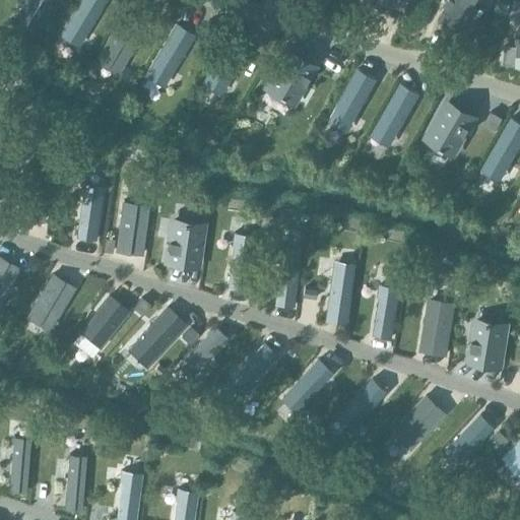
[(24,0),(14,17),(38,30),(56,0),(24,0)]
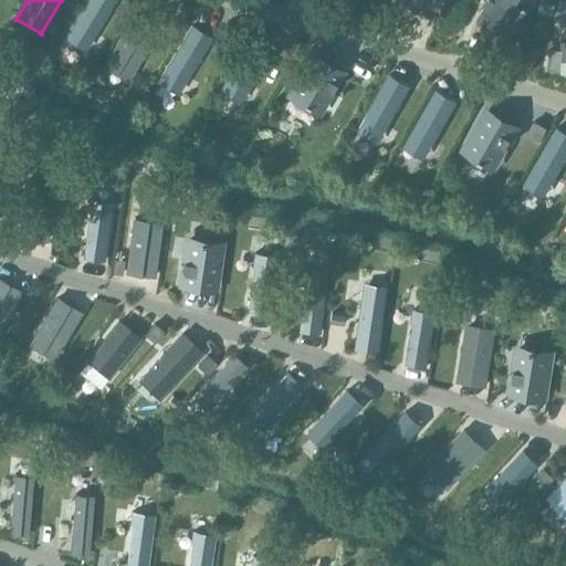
[(87,0),(65,39),(86,51),(115,0),(87,0)]
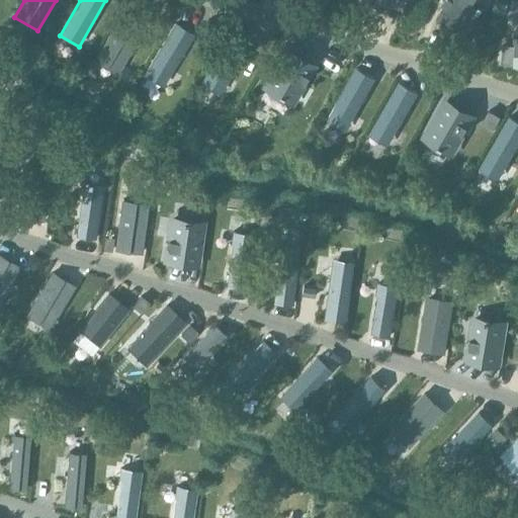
[(483,0),(446,0),(438,16),(465,31),(483,0)]
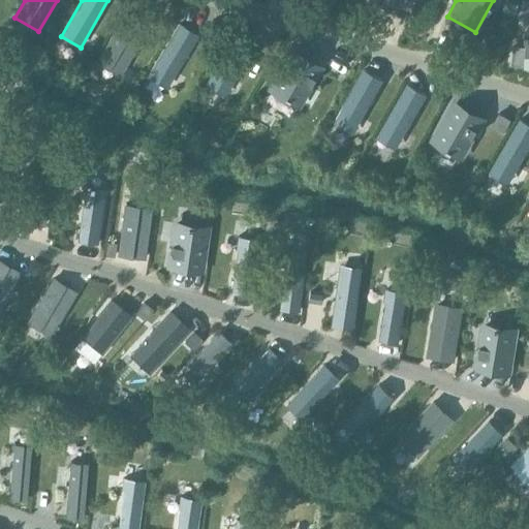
[(126,13),(96,62),(120,75),(150,28),(126,13)]
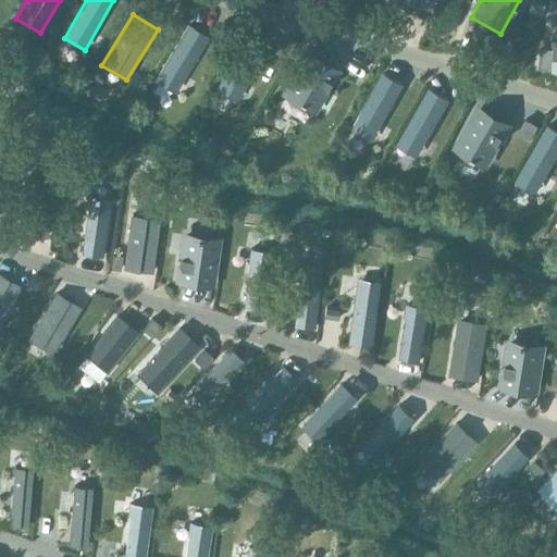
[(539,67),(556,69),(556,24),(556,25),(554,56),(540,54),(539,67)]
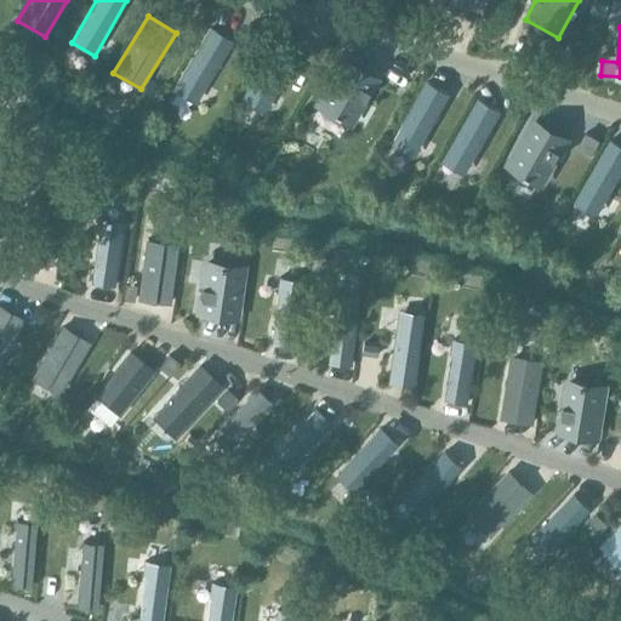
[(212,28),(174,90),(195,103),(234,41),(212,28)]
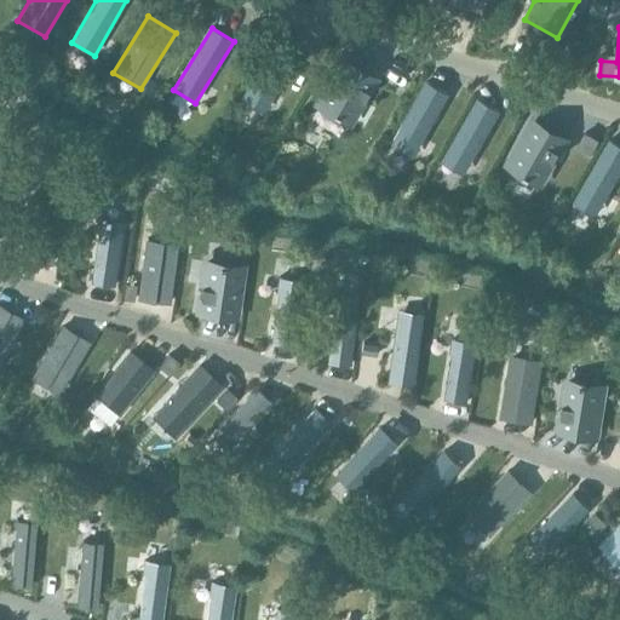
[(277,38),(242,99),(264,112),(300,51),(277,38)]
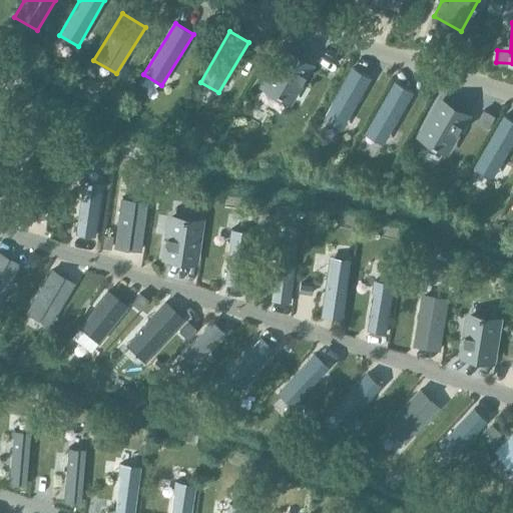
[(283,50),(263,85),(290,101),(310,66),(283,50)]
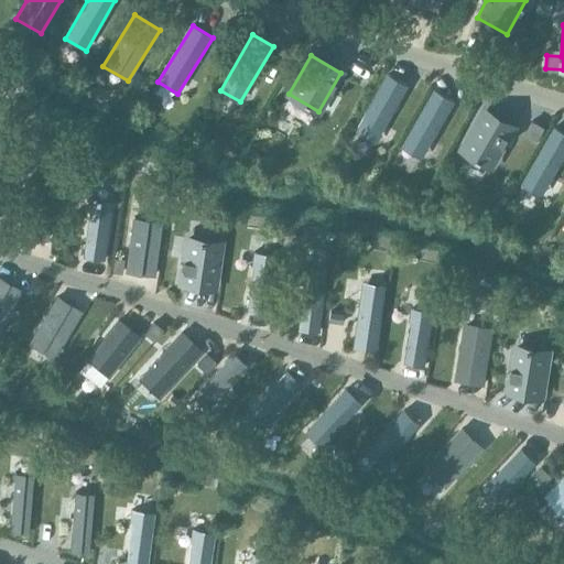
[(389,75),(356,131),(377,143),(410,87),(389,75)]
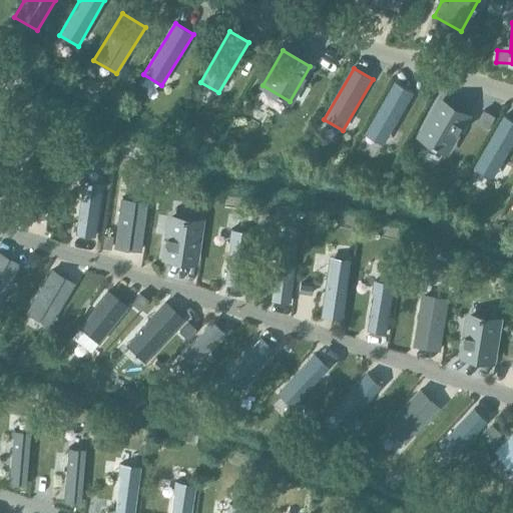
[(396,81),(366,133),(385,143),(415,92),(396,81)]
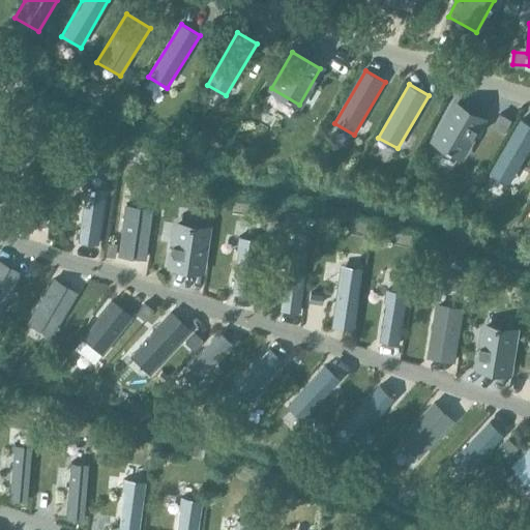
[(455,104),(435,140),(463,156),(483,119),(455,104)]
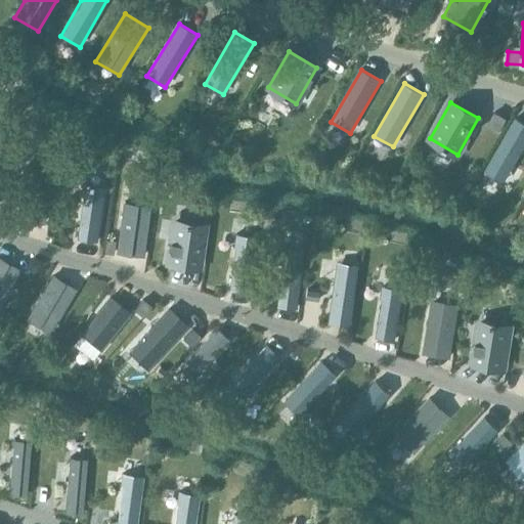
[(523,122),(516,118),(485,171),(505,181),(523,147),(523,122)]
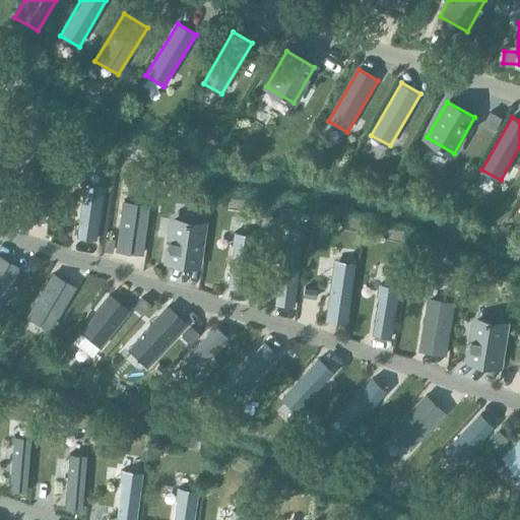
[(22,170),(16,219),(45,222),(50,172),(22,170)]
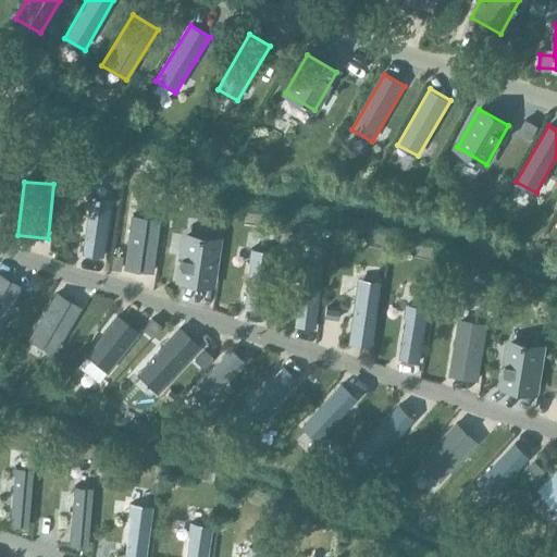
[(89,196),(82,255),(102,257),(111,199),(89,196)]
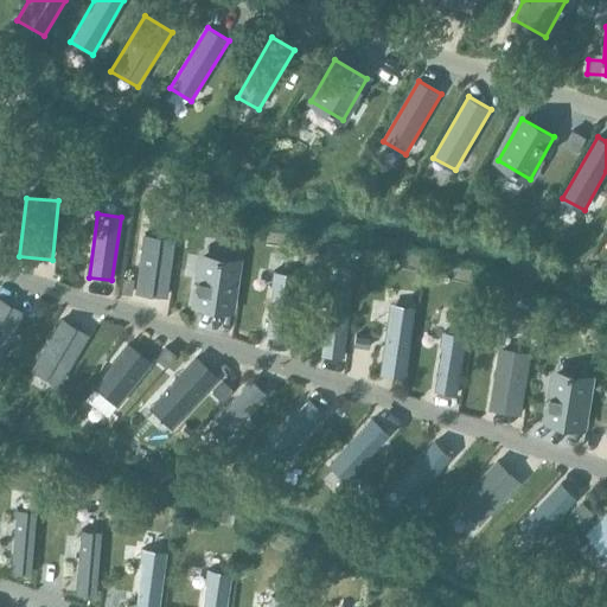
[(144,235),(135,288),(167,293),(174,238),(144,235)]
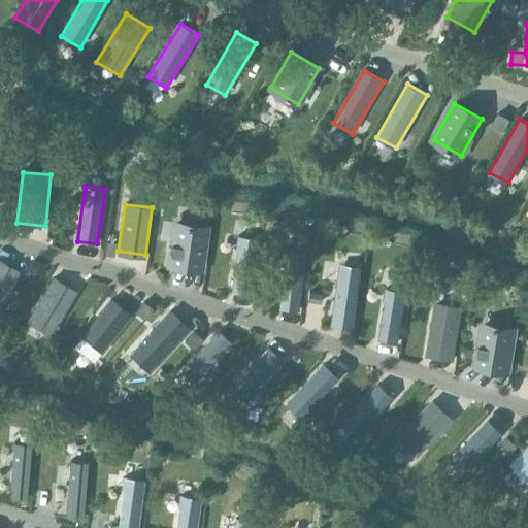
[(175,225),(170,263),(199,268),(205,229),(175,225)]
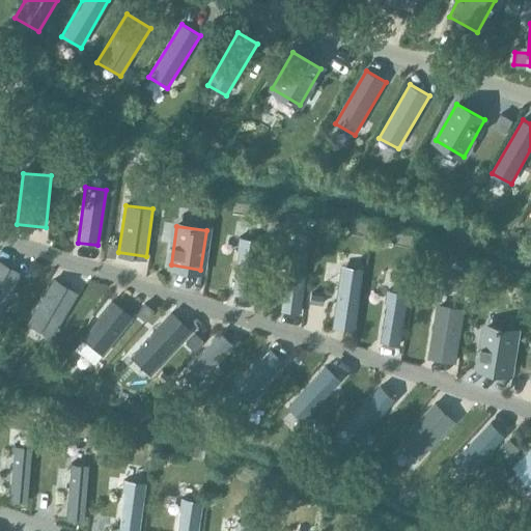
[(240,238),(232,294),(253,296),(260,242),(240,238)]
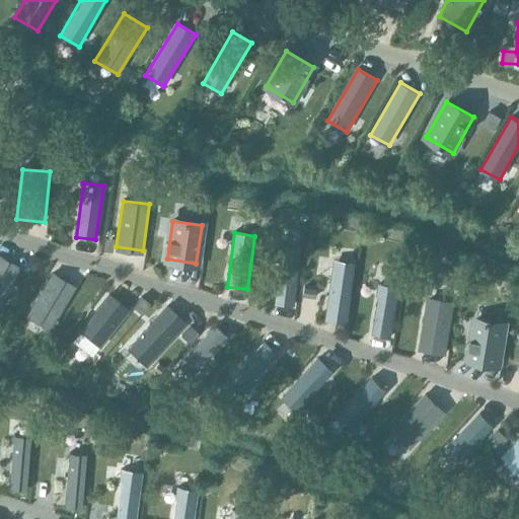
[(281,249),(274,303),(294,305),(300,252),(281,249)]
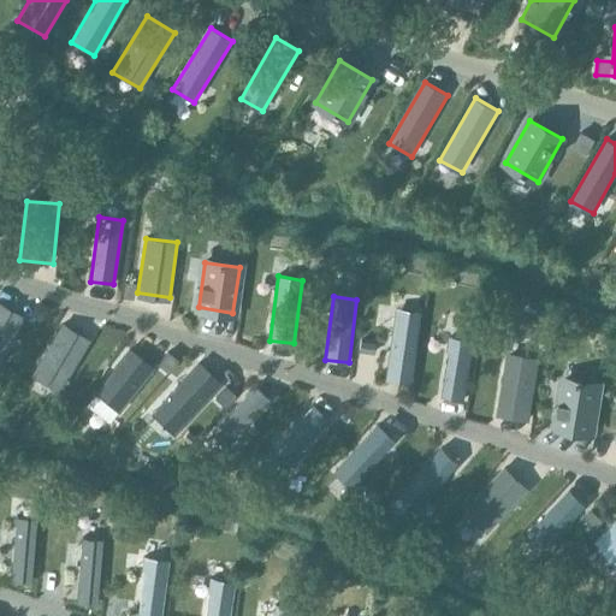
[(0,303),(0,359),(24,317),(0,303)]
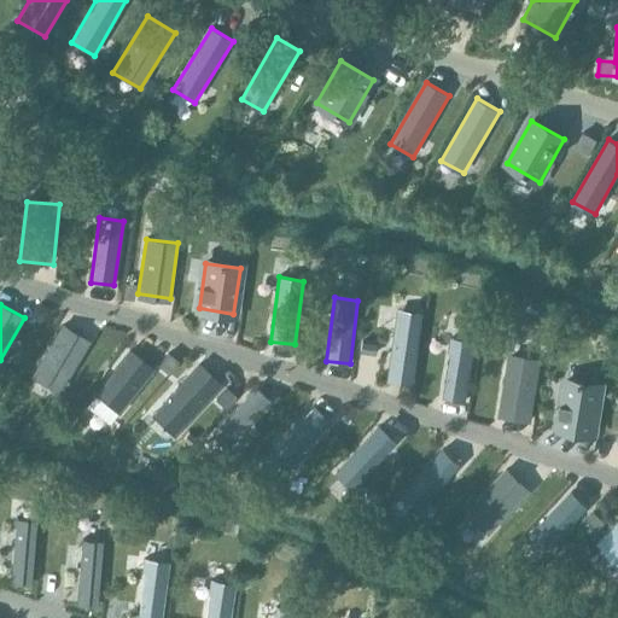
[(397,309),(386,380),(412,384),(423,314),(397,309)]
